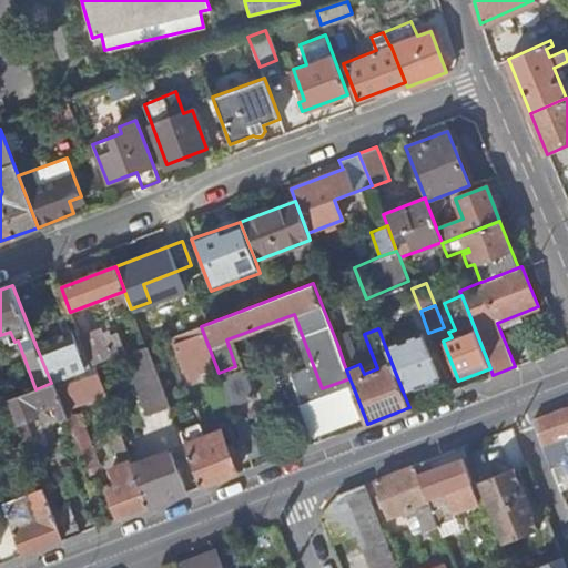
[(71,331),(36,345),(51,383),(54,382),(84,371),(77,353),(80,351),(71,331)]
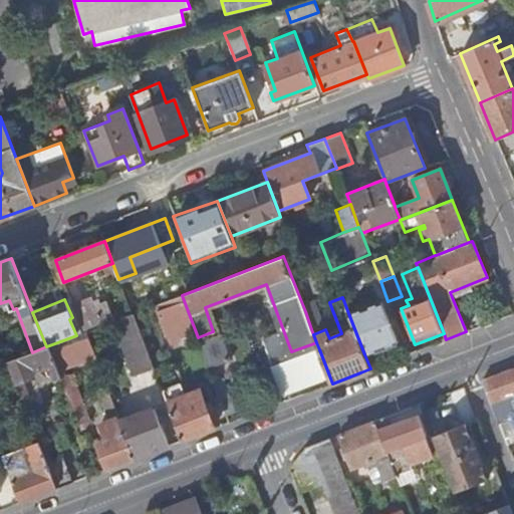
[(382,300),(348,313),(364,354),(399,341),(382,300)]
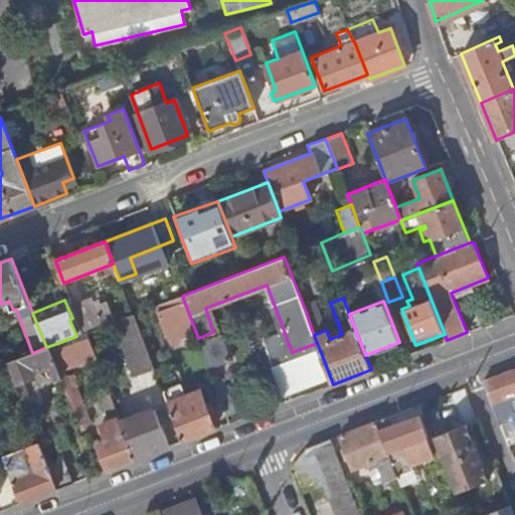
[(87,332),(96,329),(86,304),(74,309),(83,333),(87,332)]
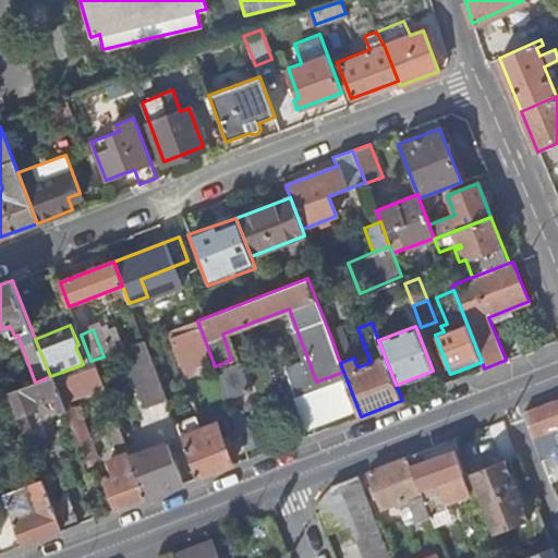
[(204,350),(196,329),(168,339),(181,372),(199,364),(195,353),(204,350)]
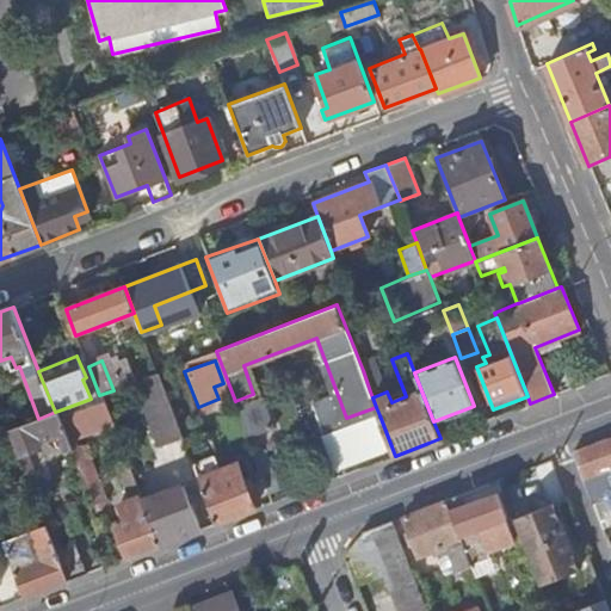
[(363,370),(370,392),(383,386),(375,365),(363,370)]
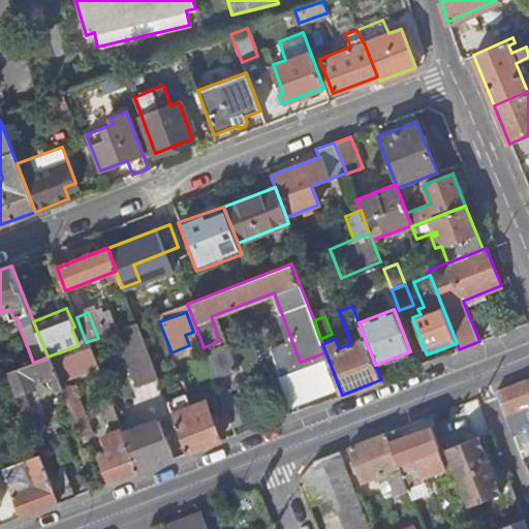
[(159,378),(137,322),(136,322),(117,331),(138,385),(159,378)]
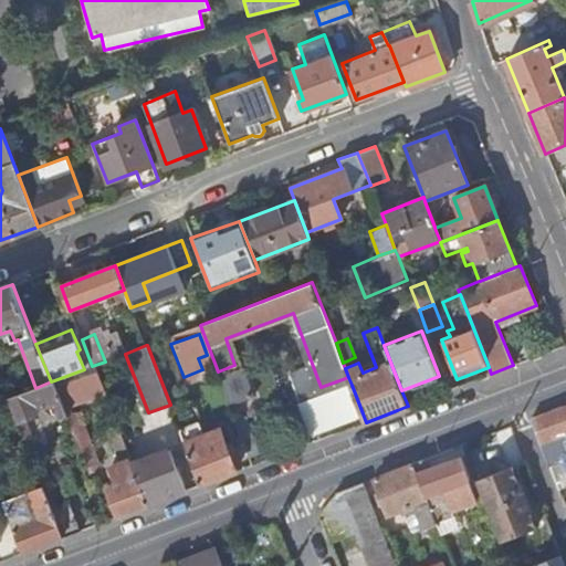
[(92,366),(84,369),(54,380),(67,416),(90,472),(94,470),(100,462),(73,395),(103,383),(95,365),(92,366)]
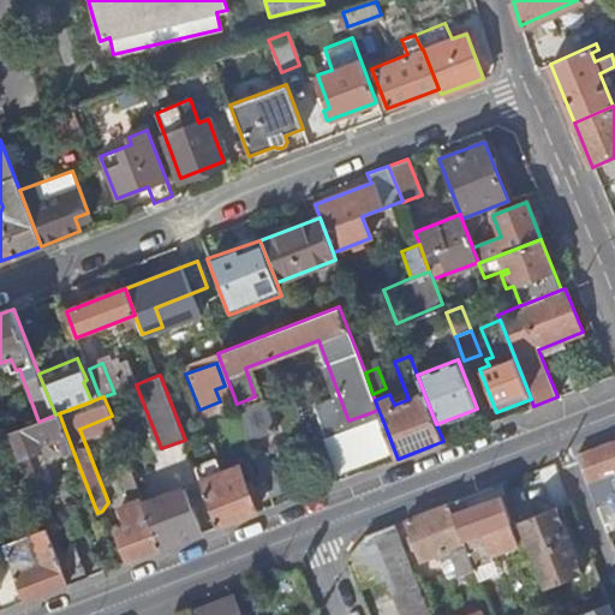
[(59,413),(55,415),(39,422),(12,431),(21,457),(41,449),(42,447),(49,445),(48,441),(59,437),(65,454),(73,452),(59,413)]
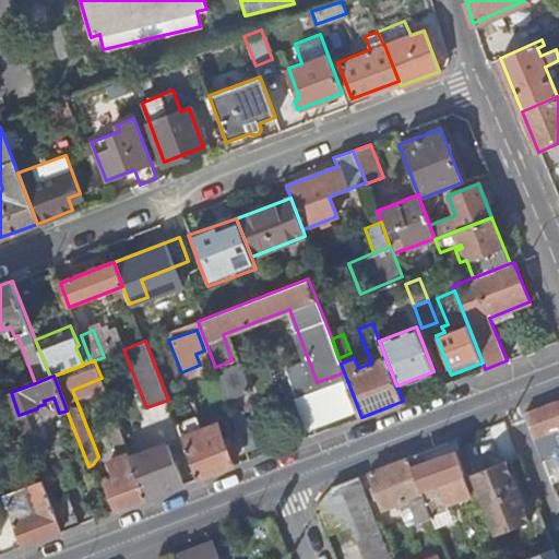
[(358,408),(347,380),(298,399),(308,427),(358,408)]
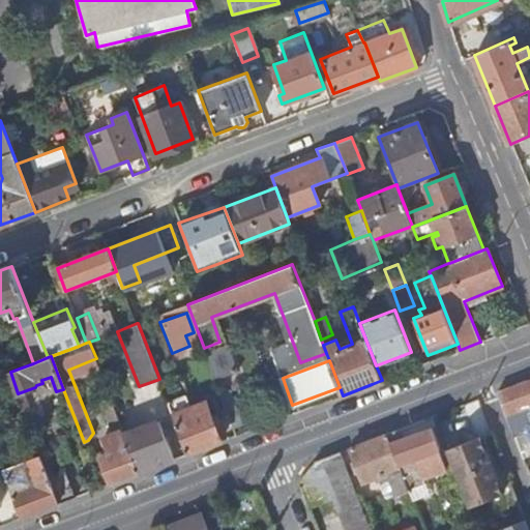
[(224,378),(216,380),(229,412),(236,409),(224,378)]
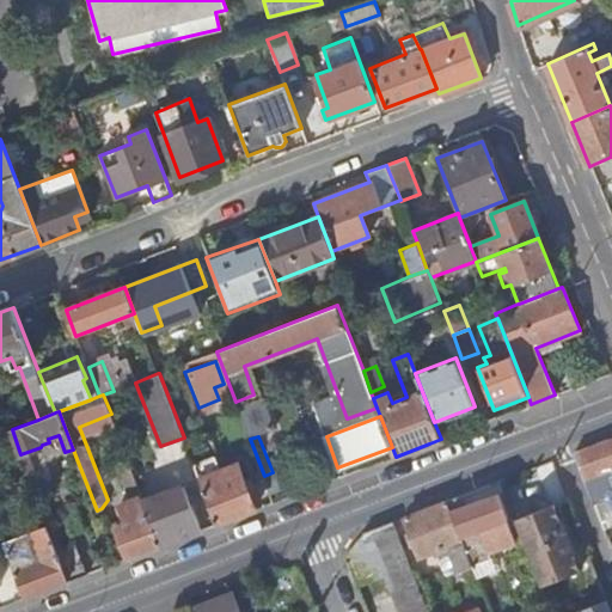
[(611,438),(576,452),(587,479),(610,471),(611,470),(611,438)]
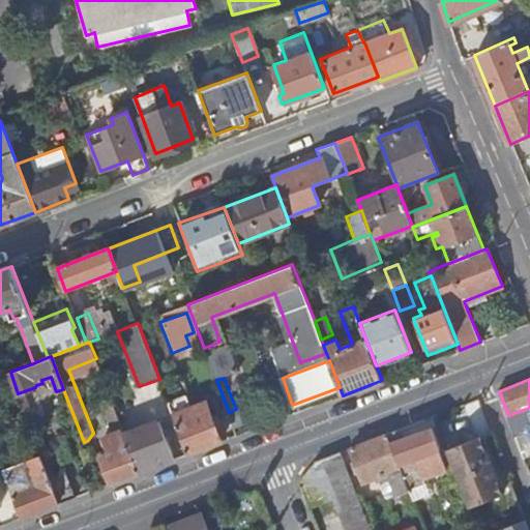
[(187,453),(221,441),(209,410),(195,415),(186,396),(169,403),(187,453)]
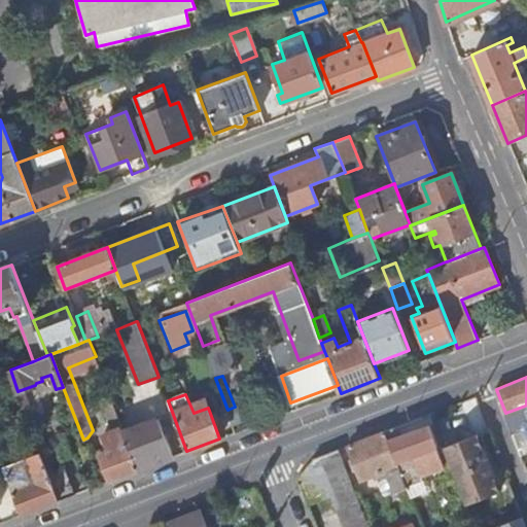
[(27,395),(21,397),(36,441),(43,438),(27,395)]
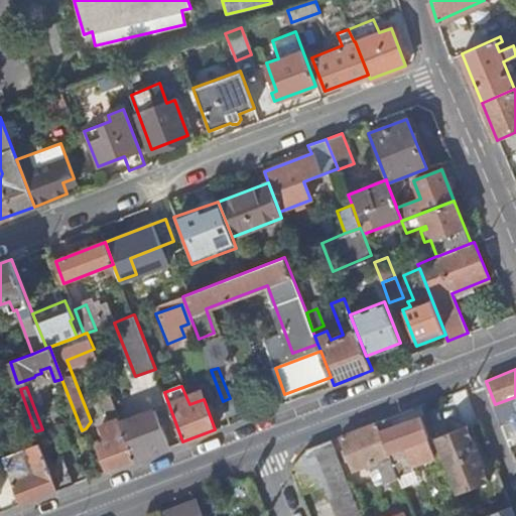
[(96,445),(106,471),(136,459),(122,422),(112,395),(103,399),(113,422),(105,425),(107,431),(102,433),(105,442),(96,445)]
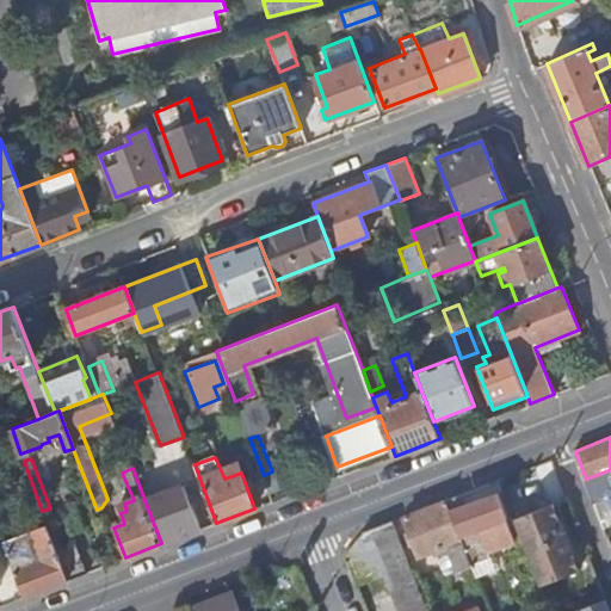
[(610,475),(609,470),(586,479),(602,518),(610,514),(610,475)]
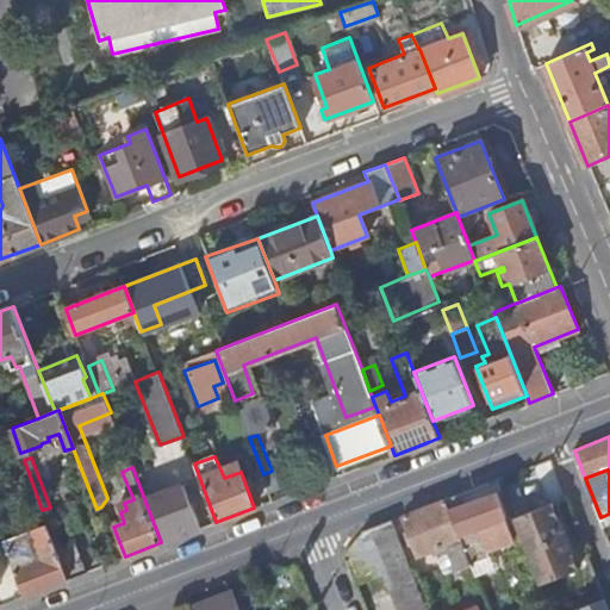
[(265,480),(269,492),(279,489),(274,477),(265,480)]
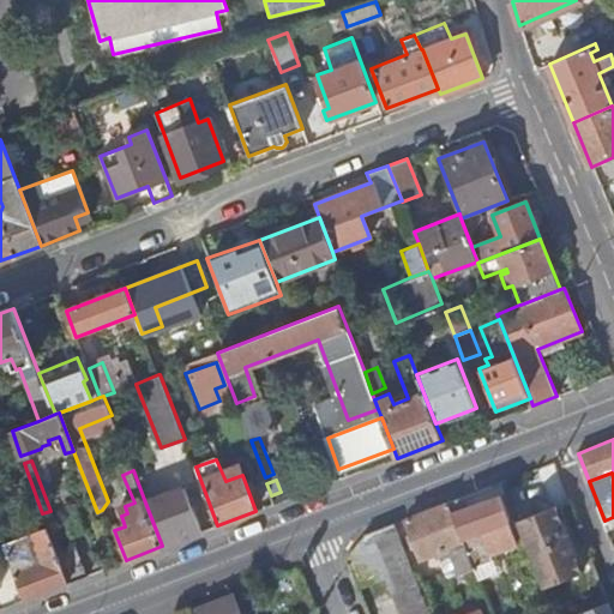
[(145,503),(162,546),(202,531),(185,487),(145,503)]
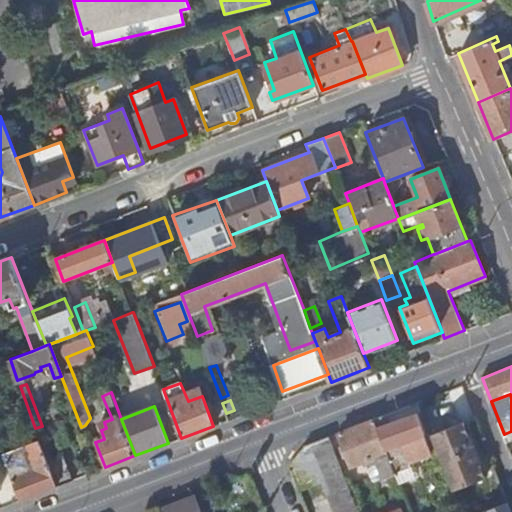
[(386,424),(383,415),(374,419),(387,452),(392,463),(398,461),(408,457),(409,461),(432,452),(417,412),(386,424)]
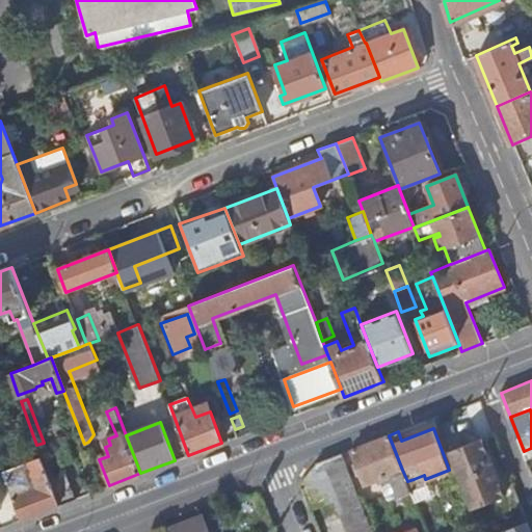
[(463,446),(448,451),(471,510),(505,497),(504,496),(502,497),(498,486),(501,485),(487,451),(484,451),(480,441),(482,440),(482,439),(480,440),(477,432),(461,440),(463,446)]
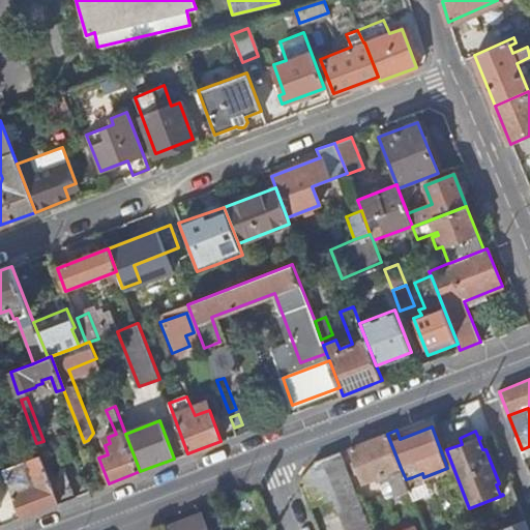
[(401,468),(387,434),(352,447),(364,481),(401,468)]
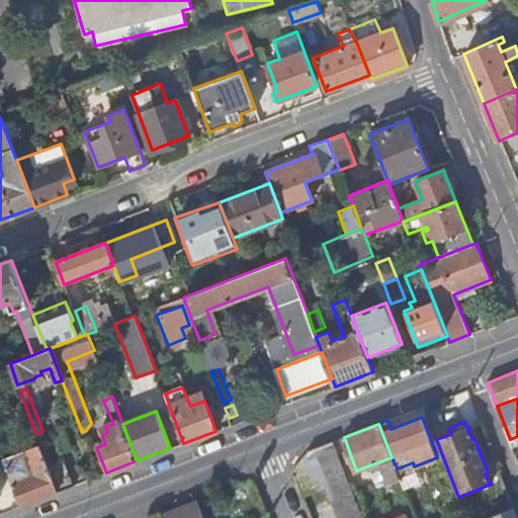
[(355,495),(334,440),(310,450),(293,471),(304,498),(333,487),(339,502),(355,495)]
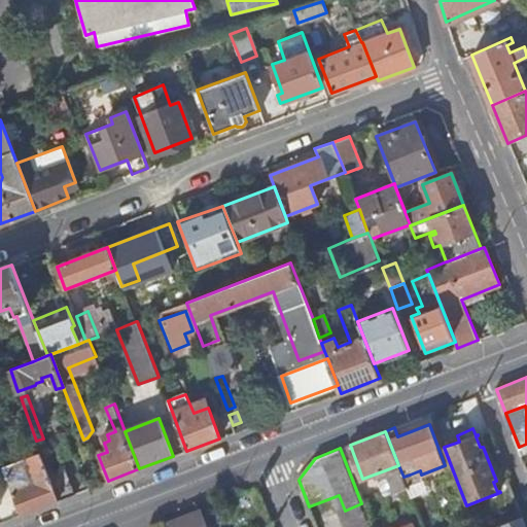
[(0,521),(21,514),(13,496),(8,482),(2,466),(0,467),(0,521)]
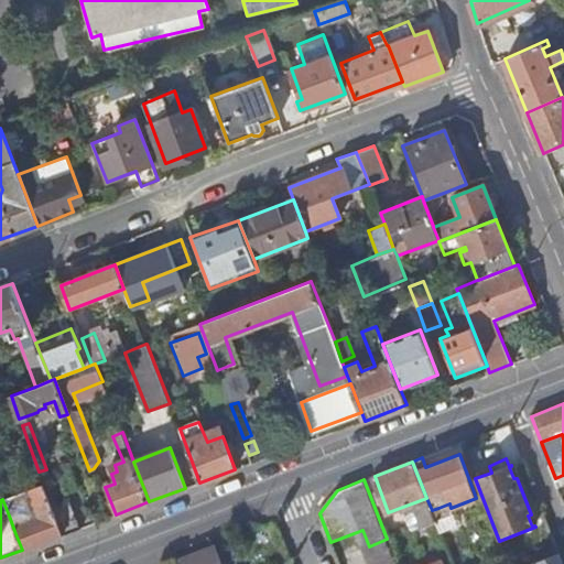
[(49,499),(9,516),(22,550),(63,534),(52,507),(49,499)]
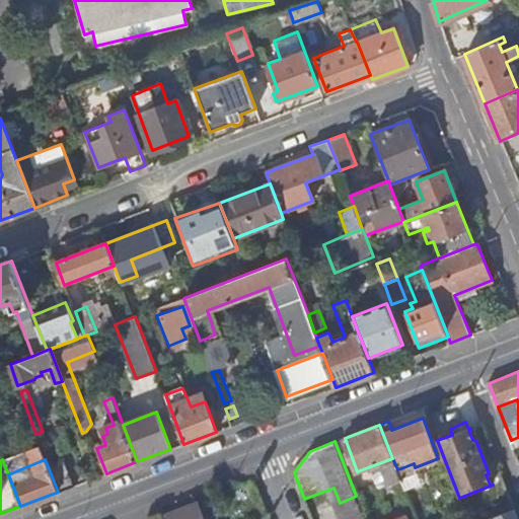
[(48,466),(58,492),(74,486),(64,460),(48,466)]
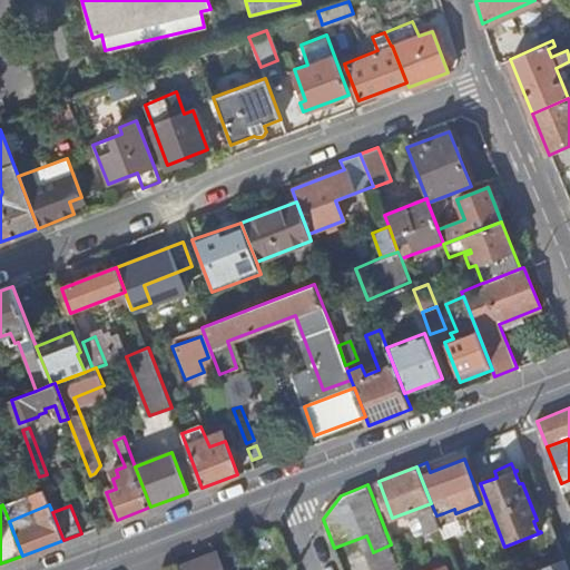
[(446,522),(443,513),(436,516),(439,523),(440,526),(446,522)]
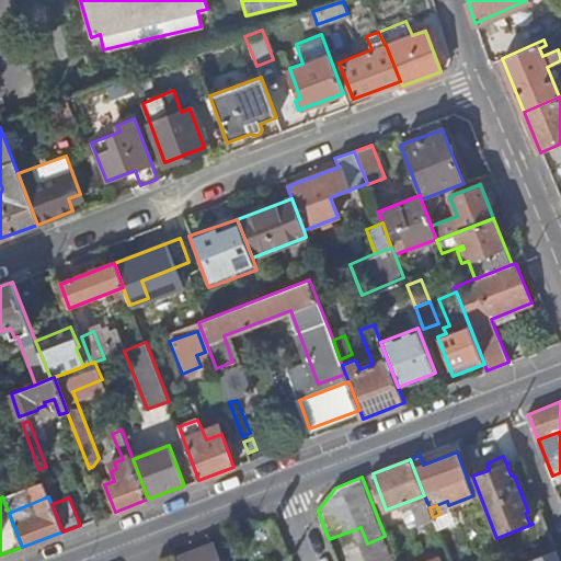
[(444,525),(439,514),(433,517),(437,528),(444,525)]
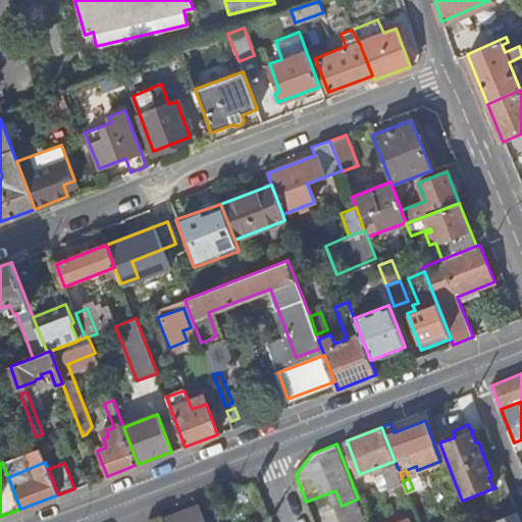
[(403,481),(402,479),(390,484),(397,500),(408,496),(407,491),(403,481)]
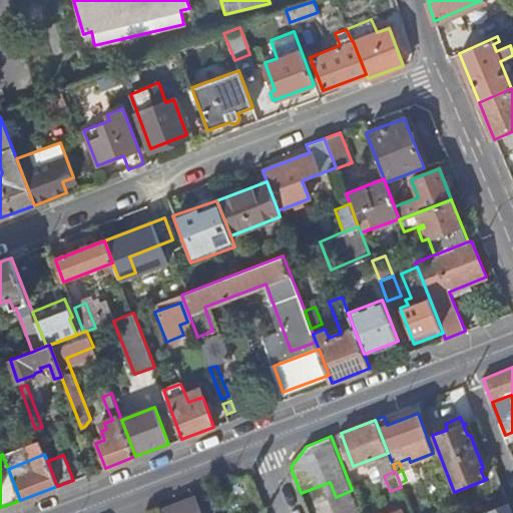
[(360,512),(352,490),(336,497),(330,499),(335,512),(360,512)]
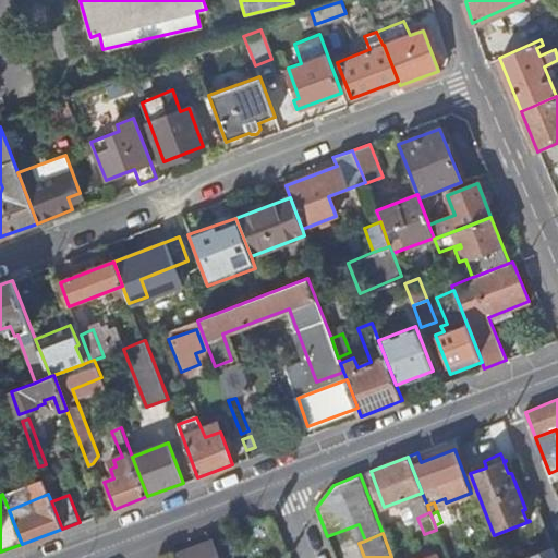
[(555,548),(550,537),(535,544),(538,554),(555,548)]
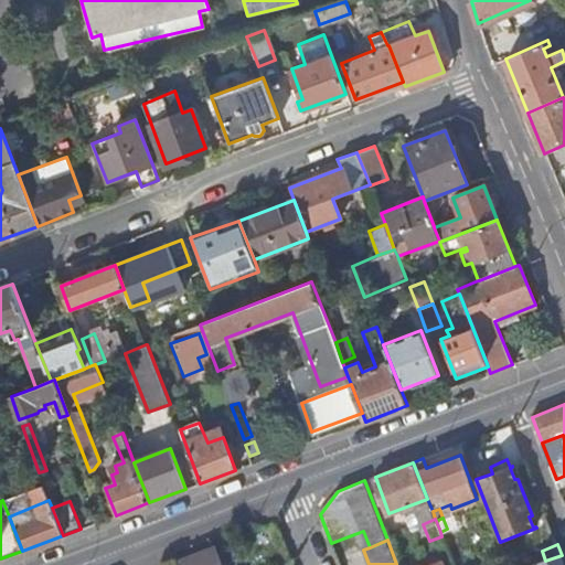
[(219,564),(214,551),(180,564),(219,564)]
